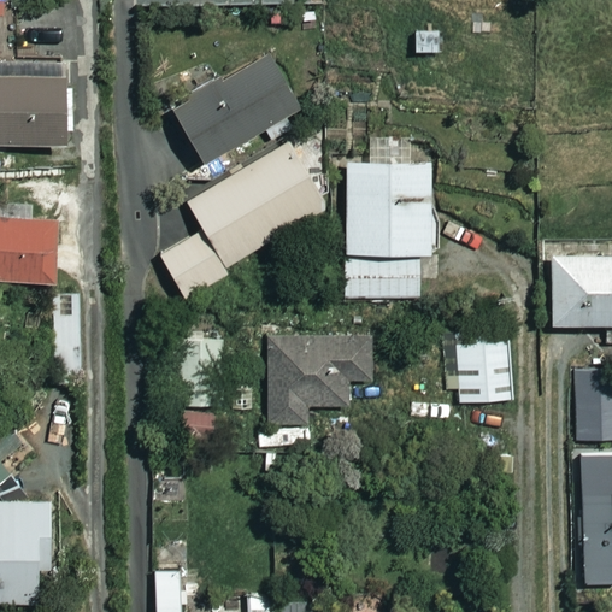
[(169,106),(198,160),(265,123),(275,139),(304,122),(265,53),(169,106)]
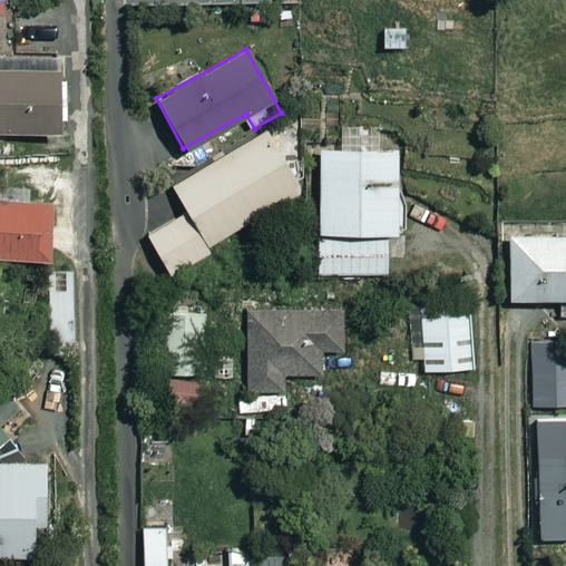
[(54,71),(0,74),(0,133),(56,130),(54,71)]
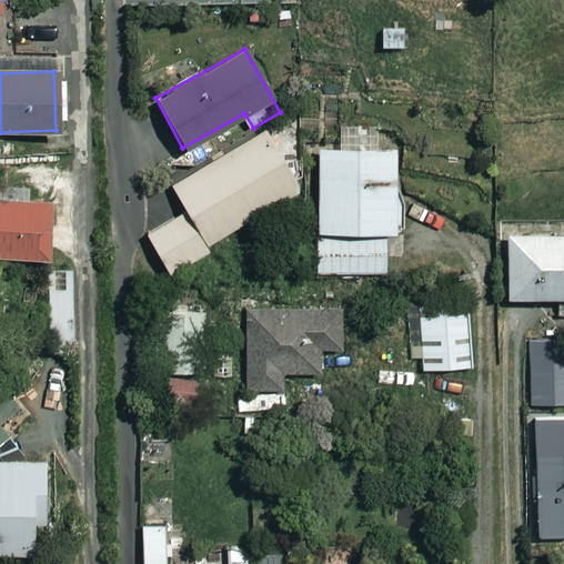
[(300,190),(267,132),(172,187),(187,212),(147,235),(169,273),(209,250),(205,244),(300,190)]
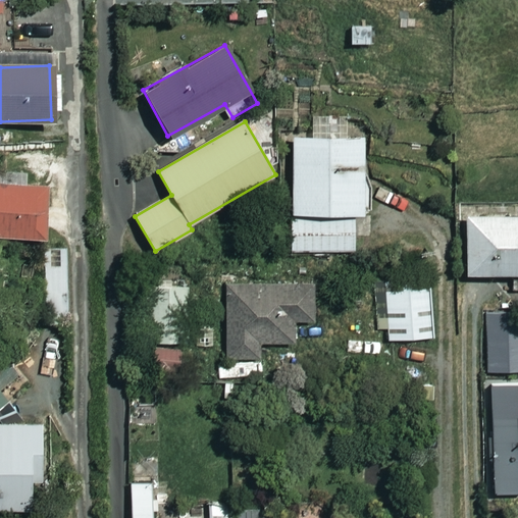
[(351,121),(317,121),(317,139),(294,139),(293,251),(355,252),(355,211),(367,211),(368,139),(350,139),(351,121)]
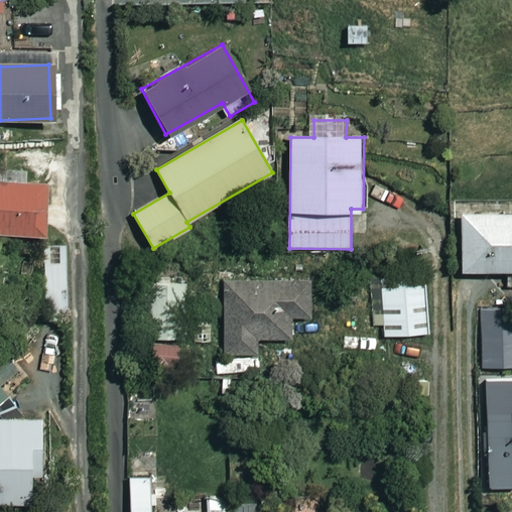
[(0,233),(43,232),(41,179),(0,180),(0,233)]
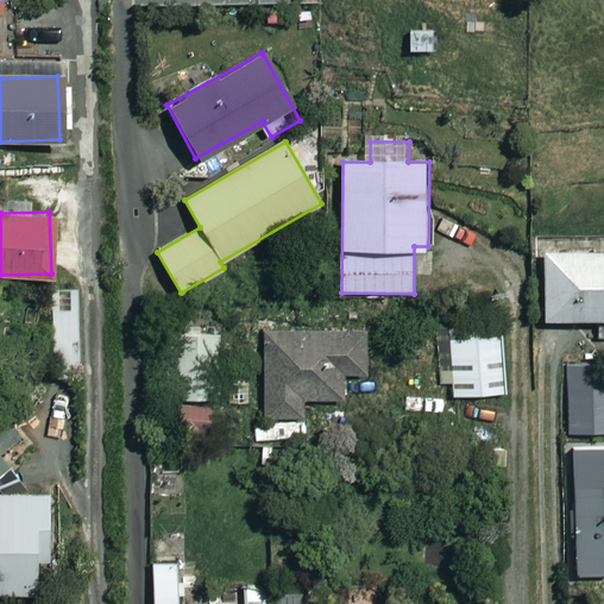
[(603,250),(542,251),(543,318),(599,318),(599,339),(603,339),(603,250)]
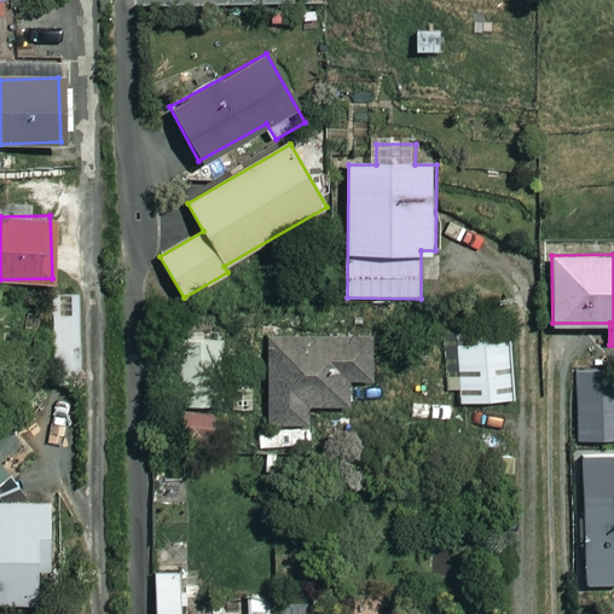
[(222,332),(177,334),(179,406),(224,405),(222,332)]
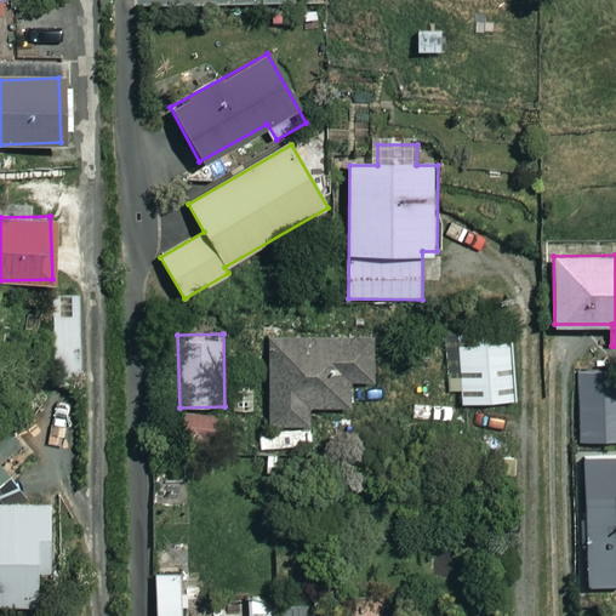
[(375,381),(374,337),(268,340),(271,426),(308,426),(308,408),(349,406),(348,381),(375,381)]
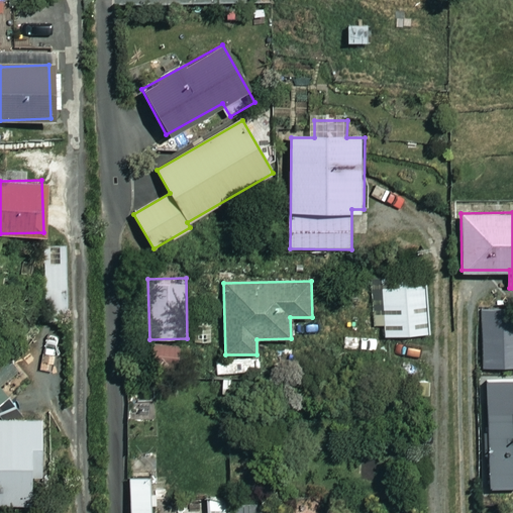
[(428,286),(384,288),(386,337),(430,334),(428,286)]
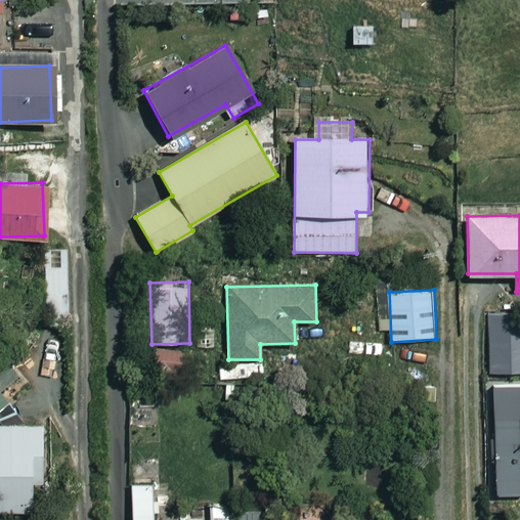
[(519,318),(491,318),(491,374),(519,373),(519,318)]
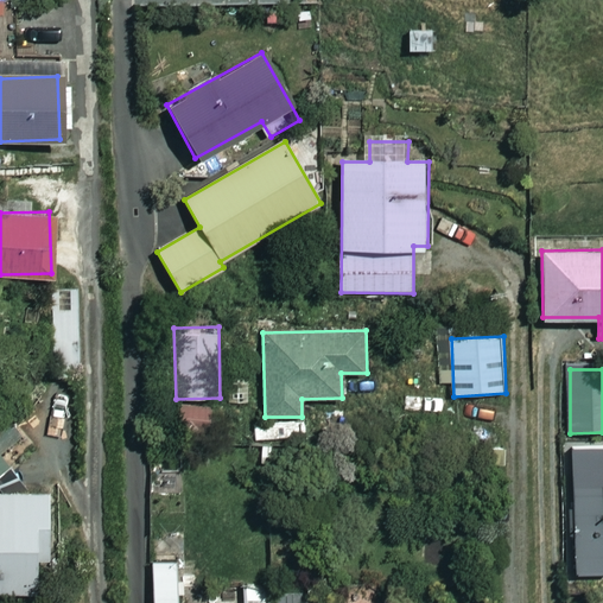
[(213,410),(178,406),(176,430),(210,433),(213,410)]
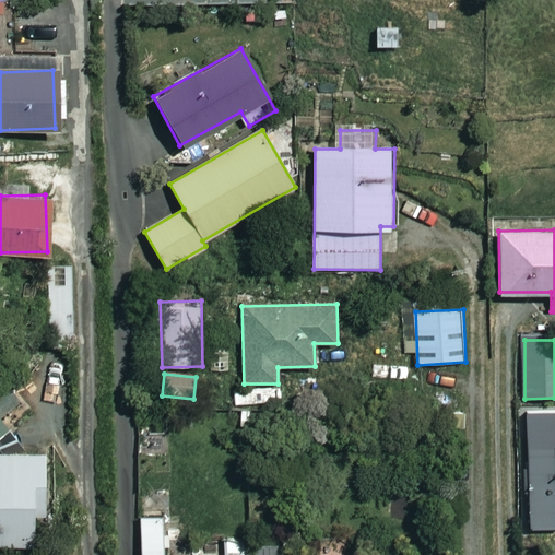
[(554,441),(528,443),(530,529),(554,528),(554,441)]
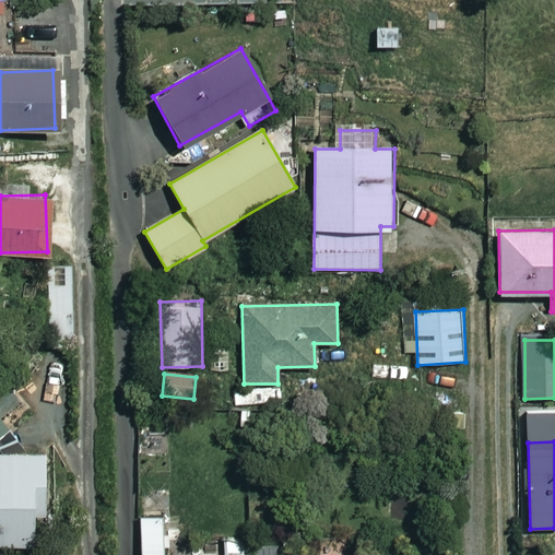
[(0,451),(0,542),(45,542),(44,450),(0,451)]
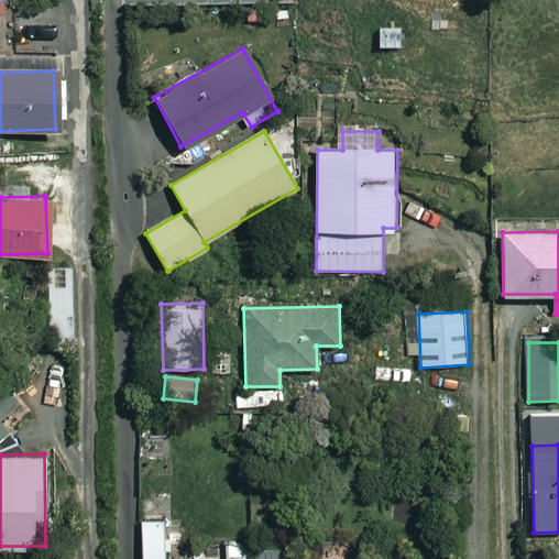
[(162,516),(142,517),(143,558),(163,557),(162,516)]
